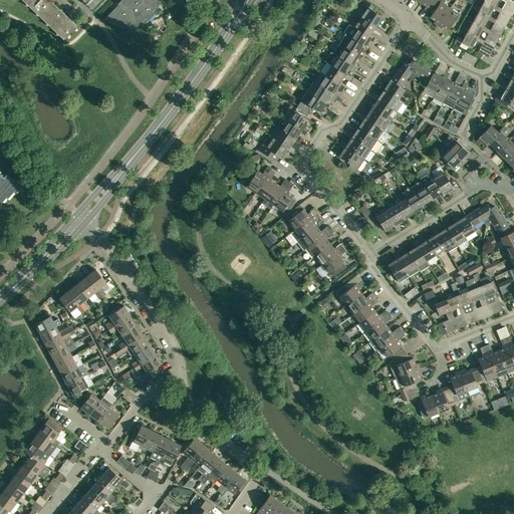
[(21,0),(26,4),(26,6),(28,6),(36,14),(36,16),(38,16),(46,23),(46,26),(48,25),(56,33),(56,35),(58,35),(63,40),(76,26),(71,21),(71,19),(69,19),(68,18),(66,16),(61,12),(61,9),(59,9),(51,2),(51,0),(81,0),(85,3),(85,5),(87,5),(91,9),(100,0),(21,0)]
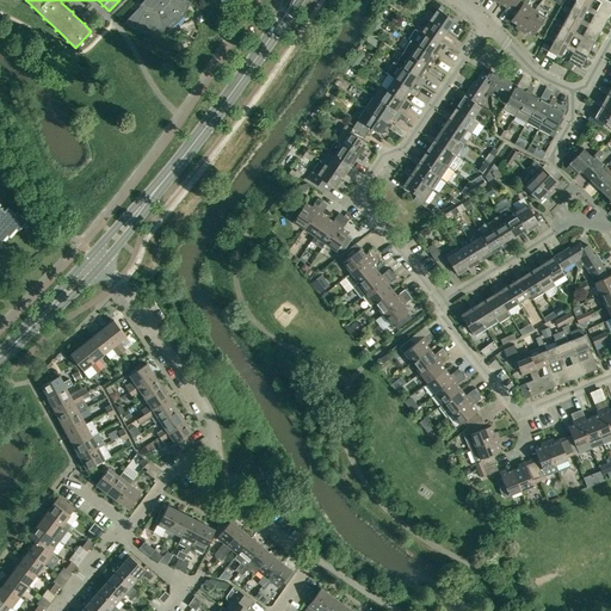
[(146,0),(135,12),(127,22),(128,20),(135,26),(154,31),(155,30),(156,31),(170,26),(172,25),(185,12),(186,10),(187,0),(146,0)]
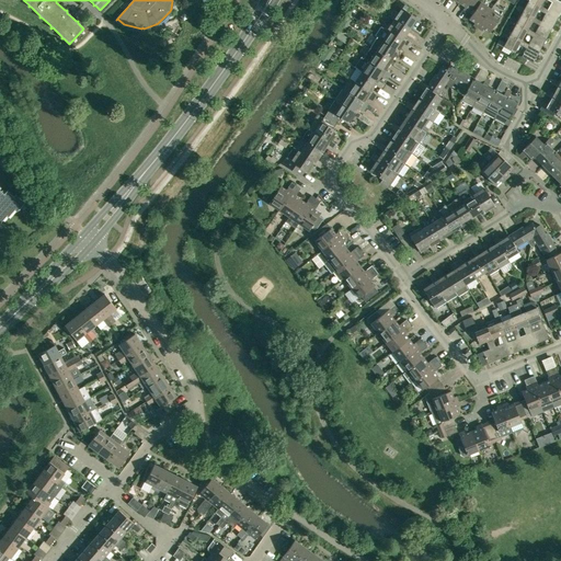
[(388,16),(392,20),(393,19),(410,29),(416,18),(405,10),(408,7),(399,0),(396,4),(401,8),(398,12),(393,9),(390,12),(389,14),(388,16)]
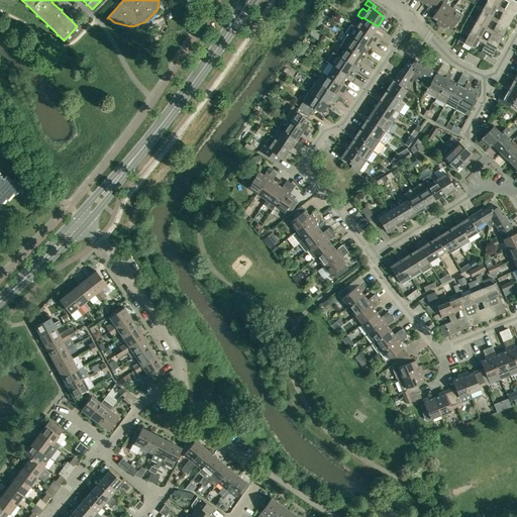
[(425,0),(423,3),(428,6),(426,8),(431,11),(438,0),(425,0)]
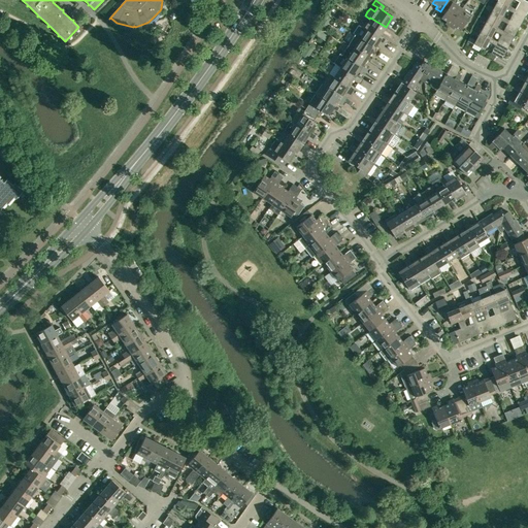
[(527,2),(523,0),(494,0),(497,1),(525,17),(527,10),(527,2)]
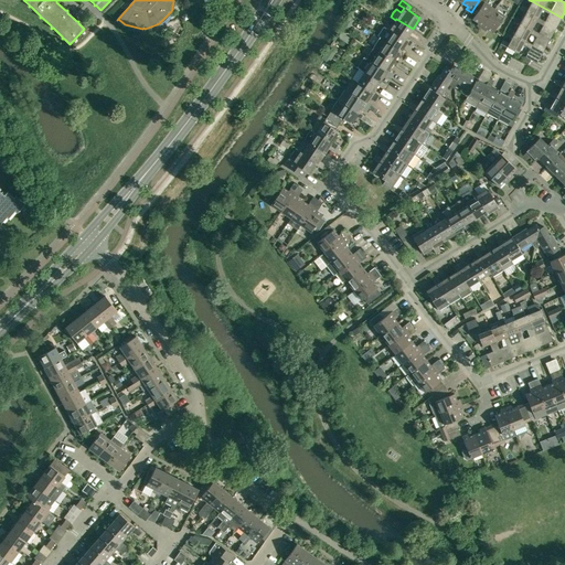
[(528,9),(522,6),(520,10),(525,13),(555,30),(562,18),(532,1),(528,9)]
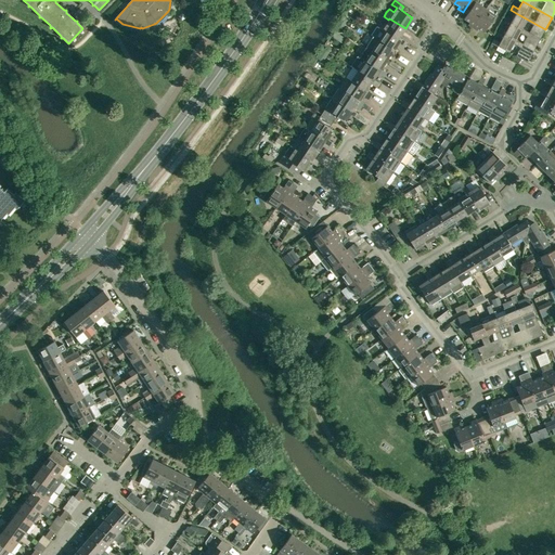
[(473,28),(486,9),(475,2),(464,18),(469,23),(468,25),(473,28)]
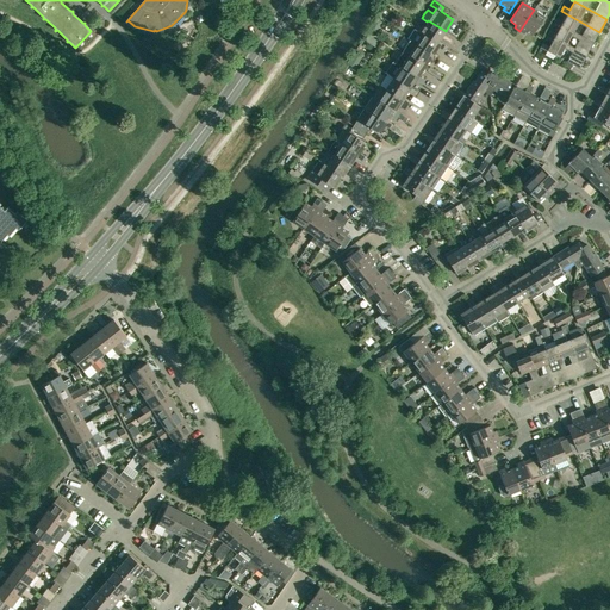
[(534,10),(520,31),(524,33),(526,31),(531,36),(545,17),(534,10)]
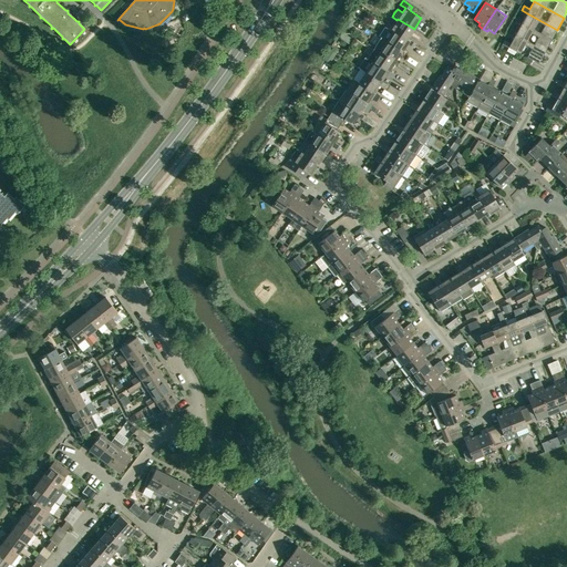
[(523,20),(517,17),(515,21),(521,24),(550,41),(557,30),(527,13),(523,20)]
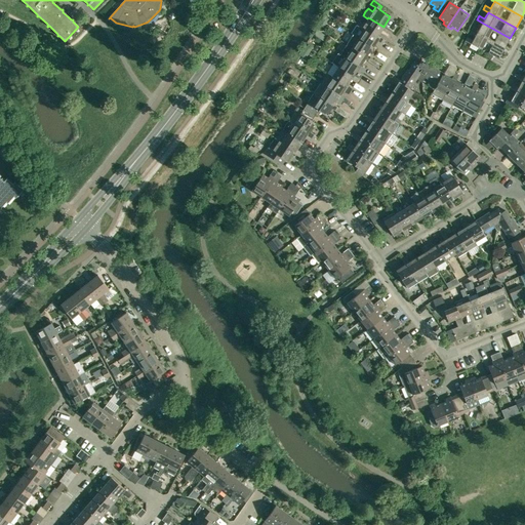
[(376,36),(384,27),(368,17),(367,18),(364,25),(359,21),(356,25),(361,29),(362,27),(364,29),(376,36)]
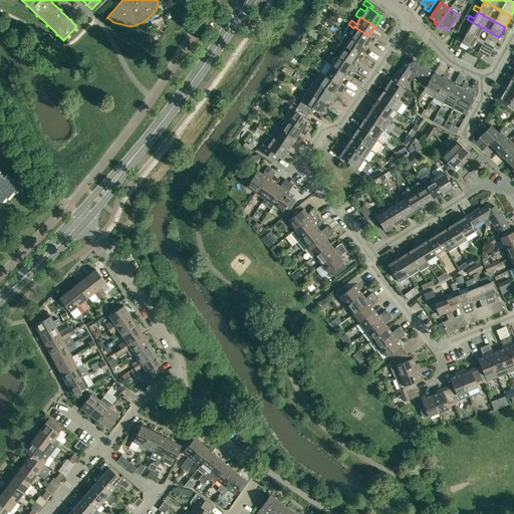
[(463,26),(461,30),(466,33),(494,48),(499,37),(472,22),(469,29),(463,26)]
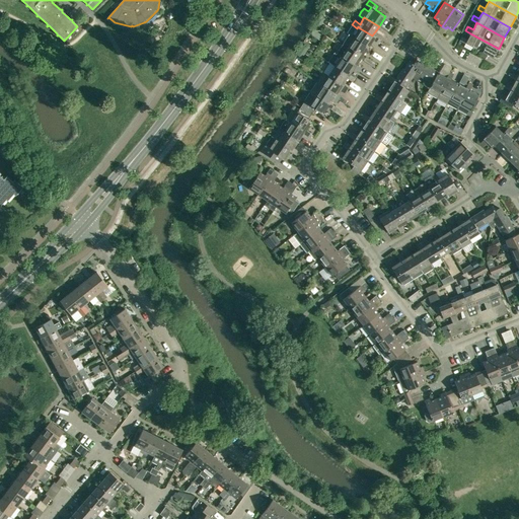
[(349,34),(354,38),(368,48),(373,41),(378,44),(380,40),(375,36),(375,38),(372,35),(360,28),(358,26),(357,28),(352,24),(347,32),(349,34)]
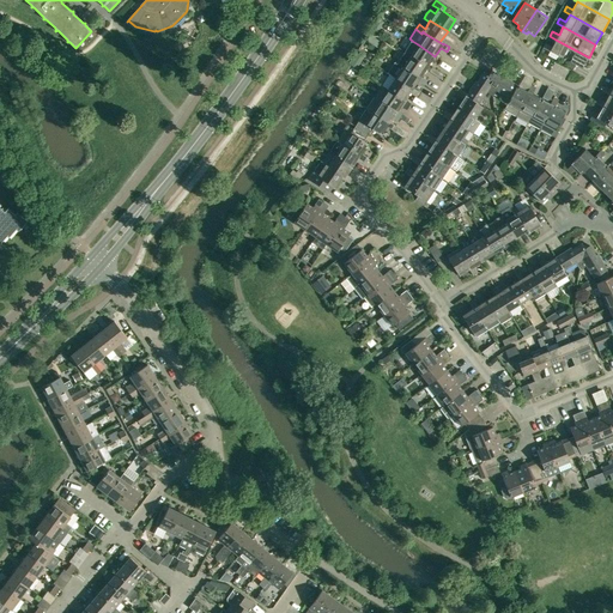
[(381,42),(370,34),(365,40),(377,48),(381,42)]
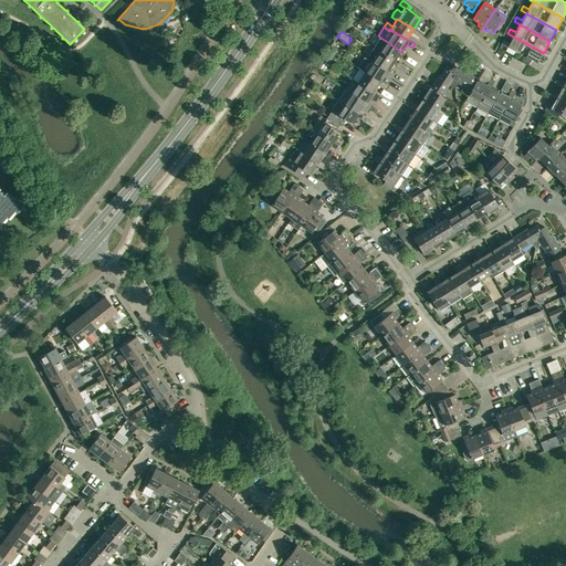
[(537,64),(544,53),(513,37),(510,43),(503,40),(501,44),(507,48),(519,53),(520,52),(523,45),(531,49),(526,56),(526,58),(537,64)]
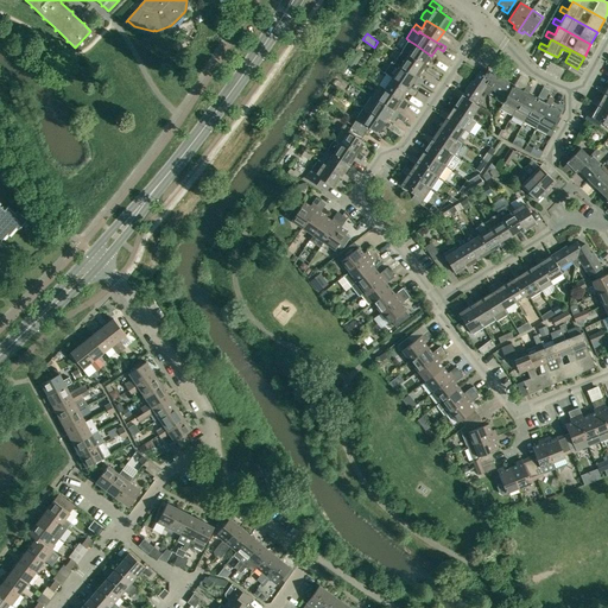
[(401,51),(407,55),(424,67),(431,56),(415,44),(409,40),(401,51)]
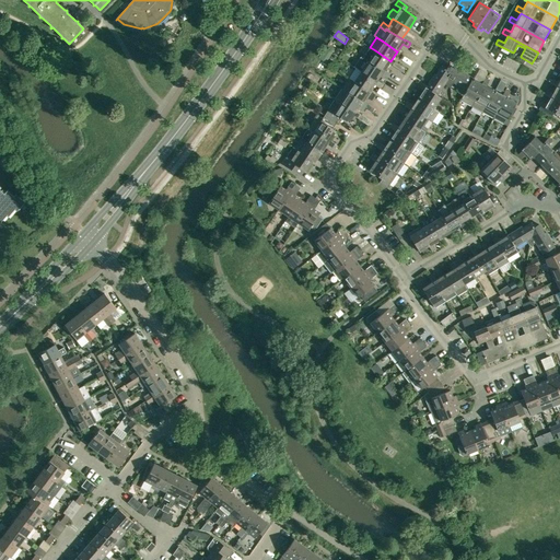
[(384,70),(391,61),(375,50),(370,47),(362,58),(368,61),(383,71),(384,70)]
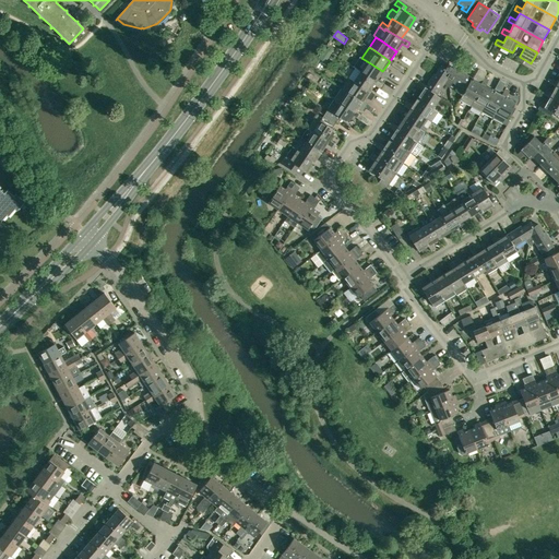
[(383,70),(382,71),(367,61),(360,71),(376,82),(377,80),(381,74),(385,78),(388,75),(389,73),(383,70)]
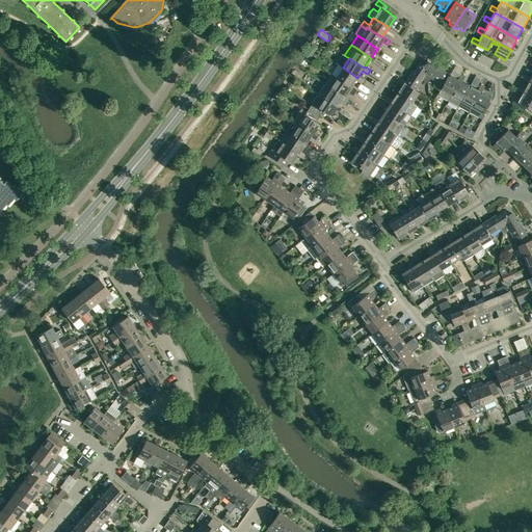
[(426,61),(424,65),(427,83),(430,78),(442,86),(449,74),(435,65),(434,67),(426,61)]
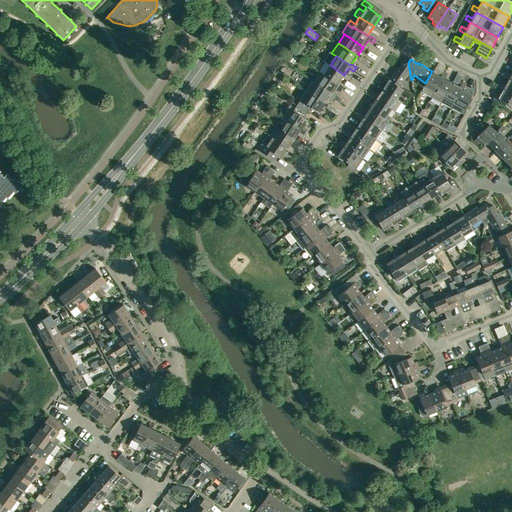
[(383,77),(402,90),(403,89),(399,87),(406,77),(411,80),(408,63),(404,60),(398,68),(397,67),(389,78),(385,75),(383,77)]
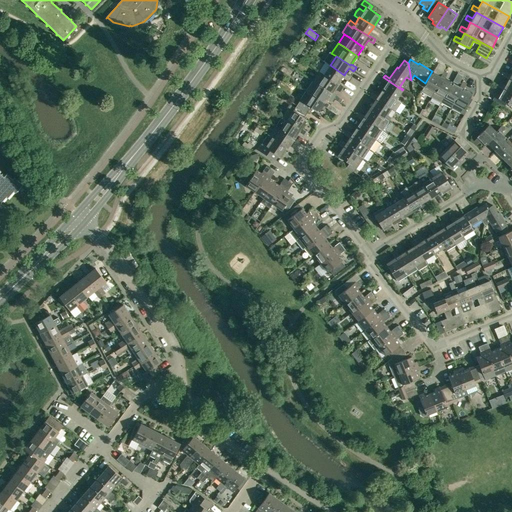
[(347,81),(348,79),(350,77),(345,73),(344,75),(330,65),(329,66),(323,75),(337,84),(338,83),(342,77),(347,81)]
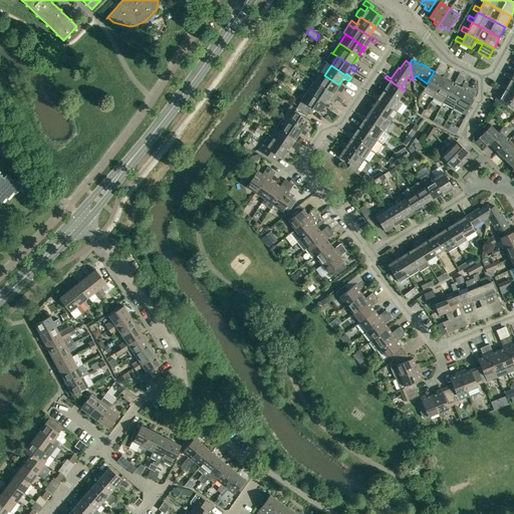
[(340,92),(341,90),(343,88),(344,86),(339,83),(338,84),(324,75),(319,71),(319,72),(313,81),(332,94),(333,92),(335,89),(340,92)]
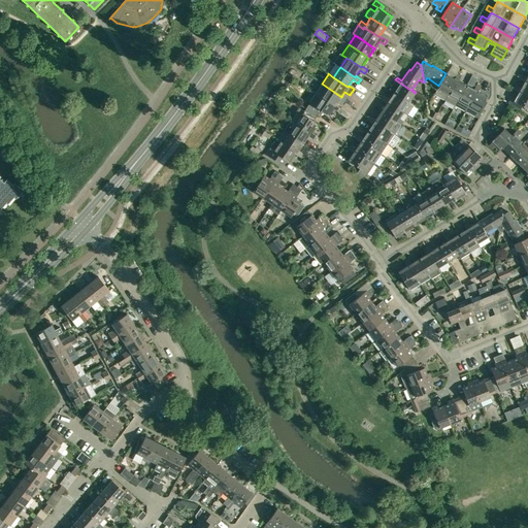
[(434,95),(444,101),(459,74),(457,73),(454,78),(446,73),(438,86),(436,89),(437,89),(434,95)]
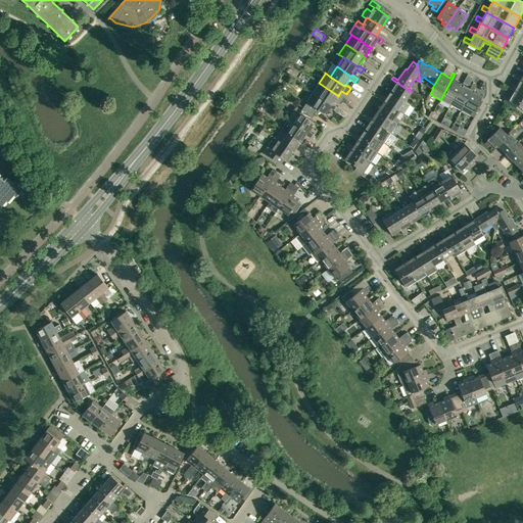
[(450,105),(462,85),(454,81),(457,76),(455,74),(440,100),(450,105)]
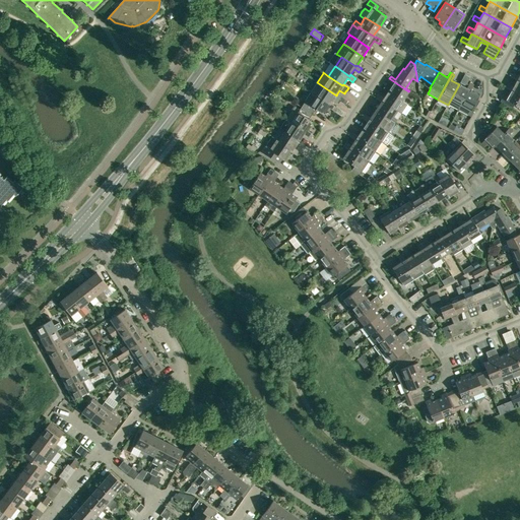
[(519,93),(519,80),(512,76),(511,78),(516,81),(513,86),(508,84),(507,86),(519,93)]
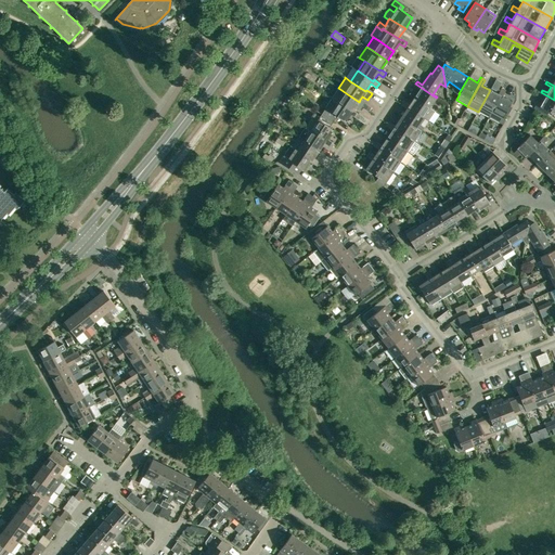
[(429,107),(436,98),(415,84),(414,86),(420,89),(414,97),(429,107)]
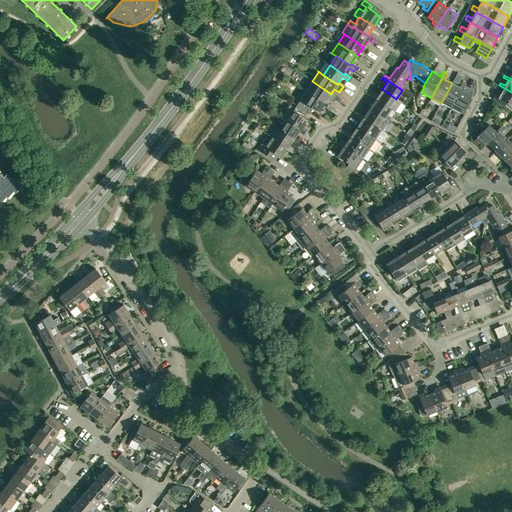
[(312,81),(311,81),(305,90),(324,103),(325,102),(328,99),(333,102),(334,100),(337,96),(332,92),(331,94),(312,81)]
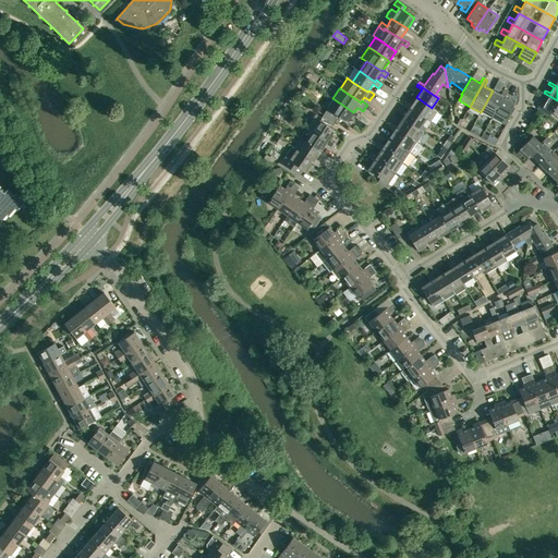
[(481,112),(490,118),(506,91),(504,89),(500,95),(493,91),(481,112)]
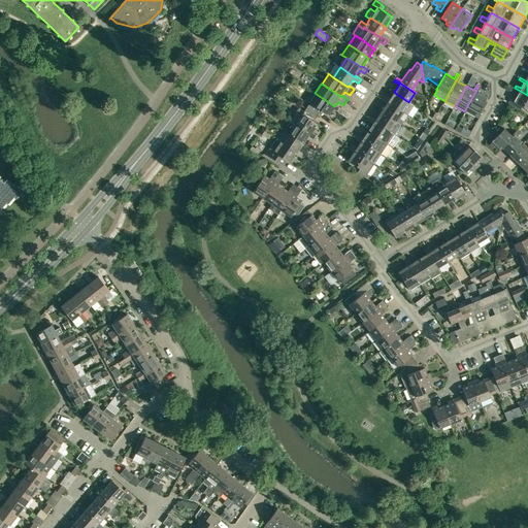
[(479,86),(464,111),(475,118),(479,112),(487,97),(477,92),(481,87),(479,86)]
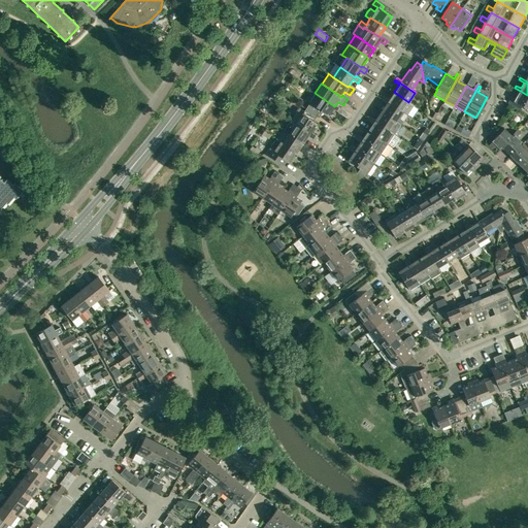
[(527,95),(515,88),(514,90),(519,93),(516,98),(509,96),(507,100),(514,103),(514,102),(527,108),(526,111),(527,111),(527,95)]
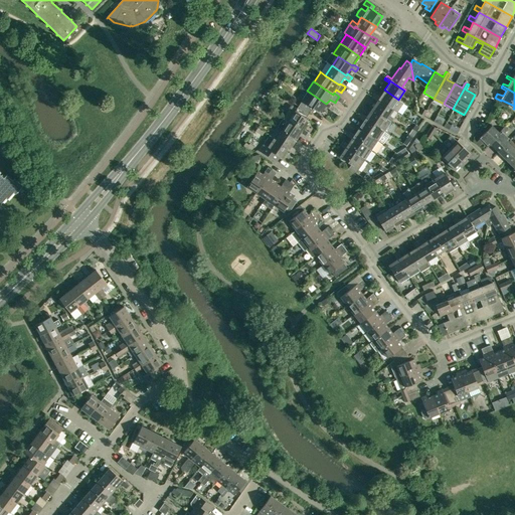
[(403,103),(398,100),(384,90),(379,97),(374,94),(373,96),(397,112),(403,103)]
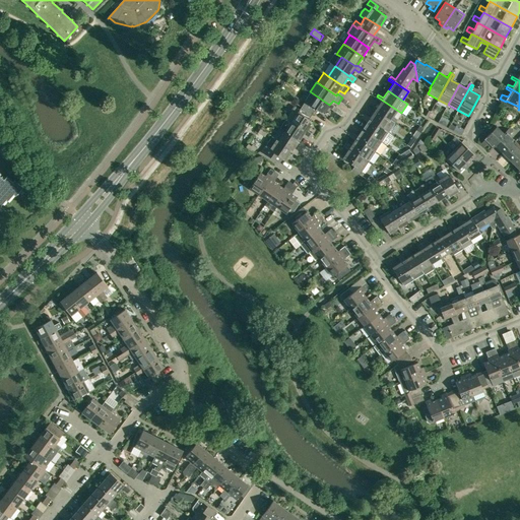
[(305,103),(301,108),(313,115),(316,110),(323,115),(328,108),(333,111),(335,107),(330,104),(329,105),(310,91),(304,102),(305,103)]
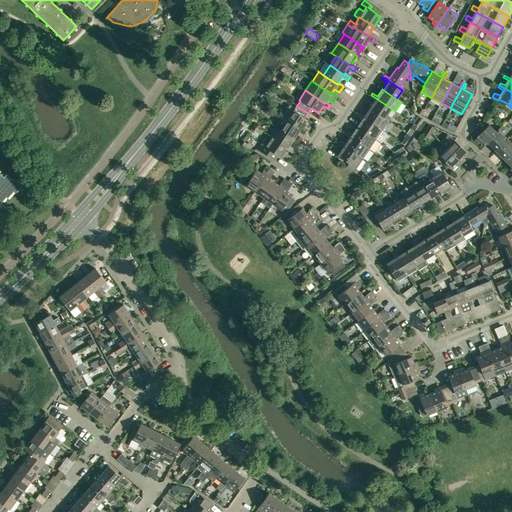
[(395,112),(395,111),(371,95),(370,97),(375,100),(369,108),(383,118),(390,108),(395,112)]
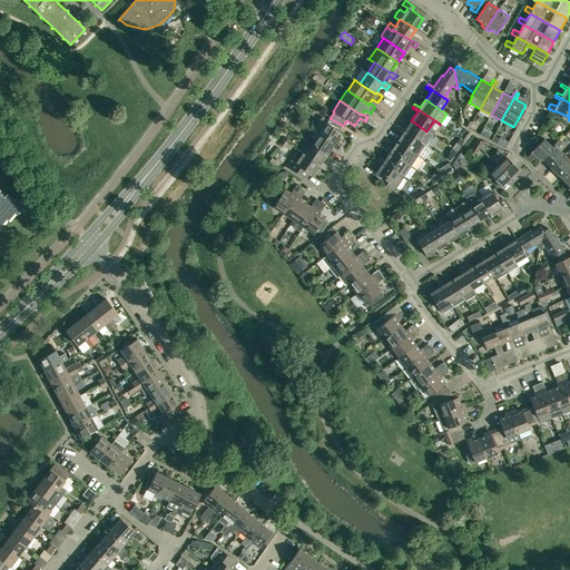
[(374,128),(375,125),(377,123),(369,116),(367,117),(365,121),(374,128)]
